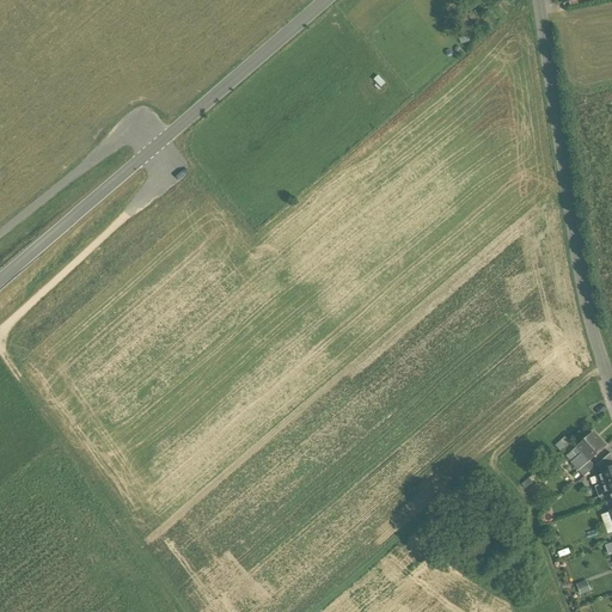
[(599,439),(598,440),(592,434),(577,447),(583,453),(591,461),(606,447),(599,439)]
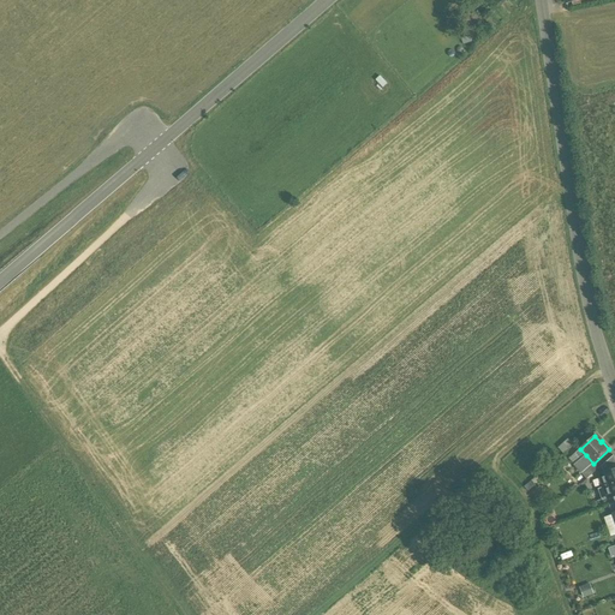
[(580,449),(577,453),(581,459),(586,455),(580,449)]
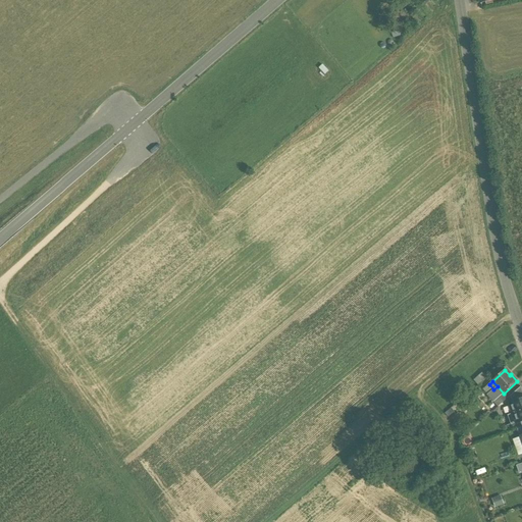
[(493,389),(488,395),(493,402),(504,394),(498,386),(493,389)]
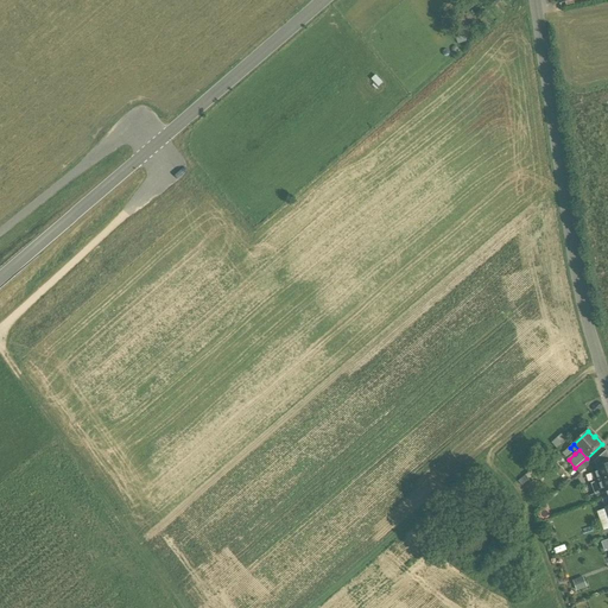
[(607,454),(607,450),(595,462),(597,469),(607,464),(607,454)]
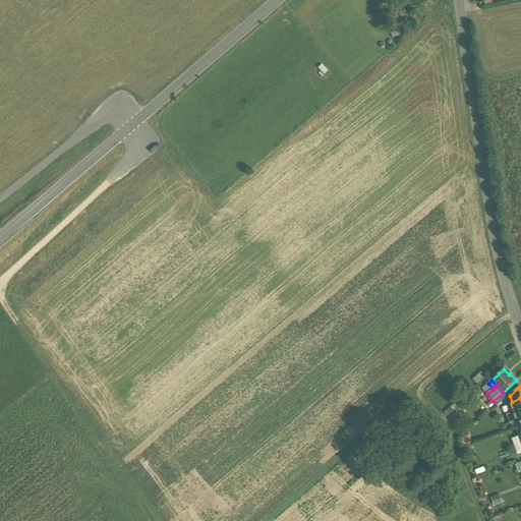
[(503,393),(493,401),(498,406),(507,398),(503,393)]
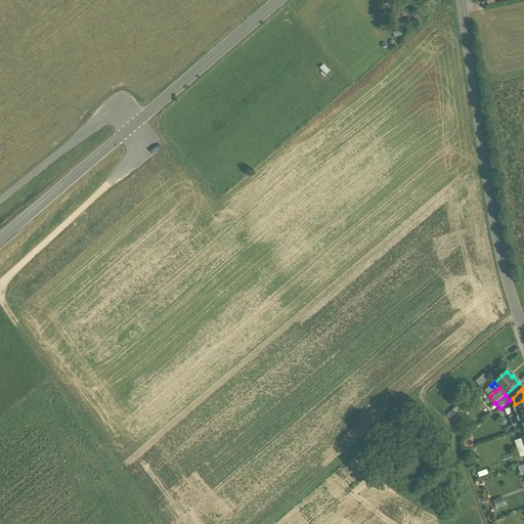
[(523,400),(515,404),(512,405),(516,416),(519,425),(523,424),(523,423),(523,400)]
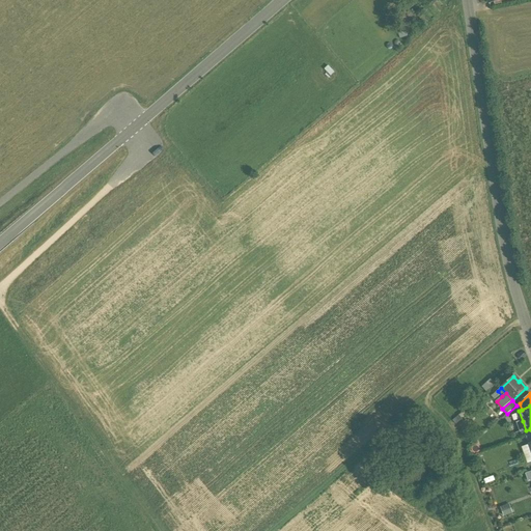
[(523,421),(516,423),(520,432),(526,430),(523,421)]
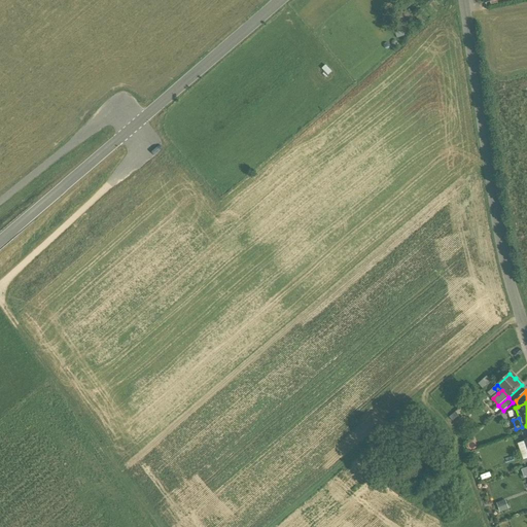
[(506,502),(498,505),(500,514),(510,511),(506,502)]
